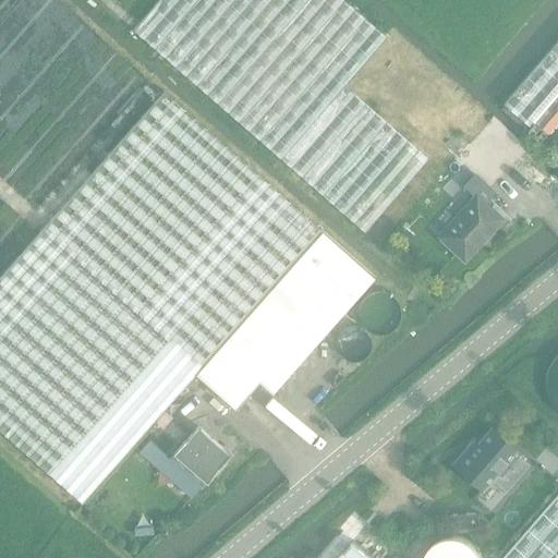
[(342,0),(158,0),(132,31),(365,232),(429,158),(344,86),(386,37),(342,0)]
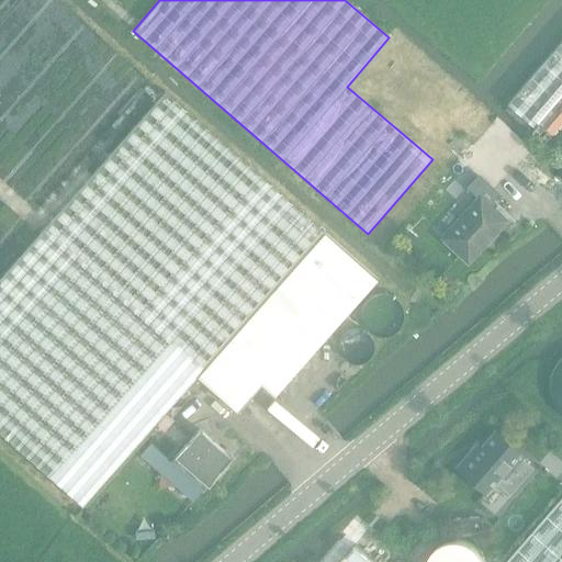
[(561,43),(506,109),(534,132),(561,99),(561,43)]
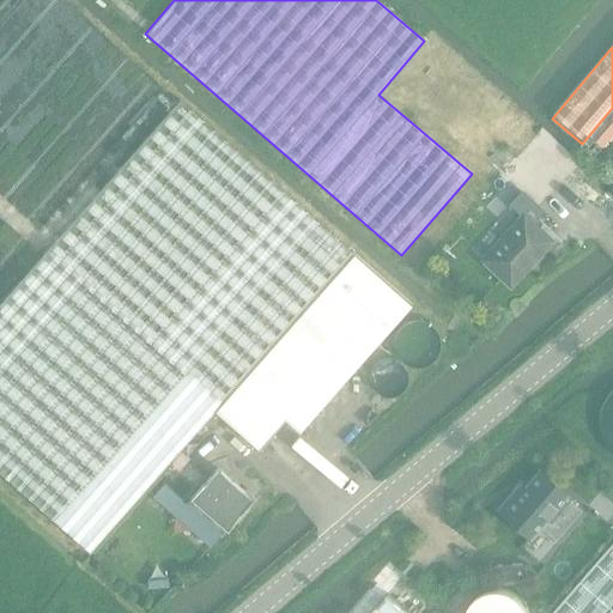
[(180,99),(0,304),(0,475),(87,553),(212,410),(352,250),(180,99)]
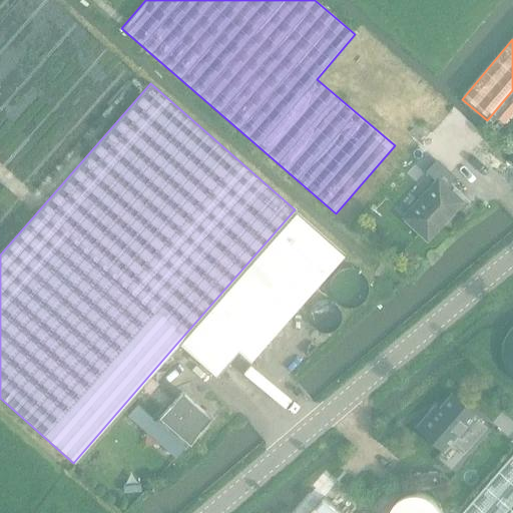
[(403,218),(427,240),(462,202),(447,188),(455,179),(437,162),(428,172),(438,180),(403,218)]
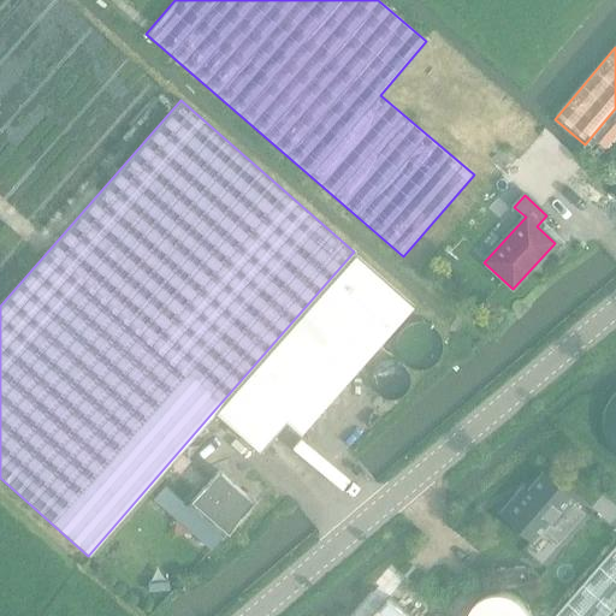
[(414,306),(354,252),(213,412),(258,452),(285,421),(300,434),(414,306)]
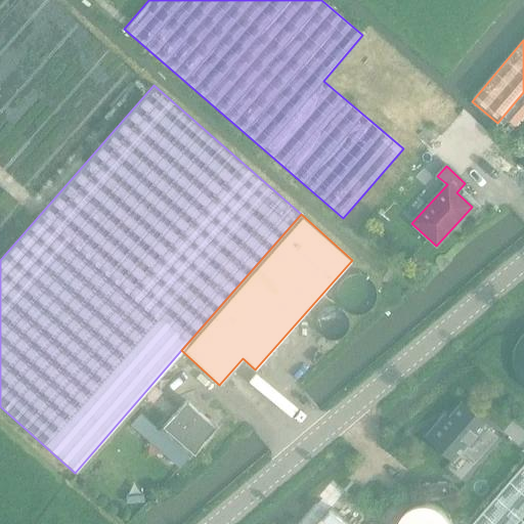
[(378,297),(378,296),(376,288),(372,280),(364,275),(359,273),(355,272),(350,272),(345,274),(338,278),(334,284),(332,287),(331,291),(330,296),(332,304),(334,309),(336,312),(340,316),(344,318),(352,320),(356,320),(362,318),(369,314),(373,310),(375,307),(377,302),(378,297)]
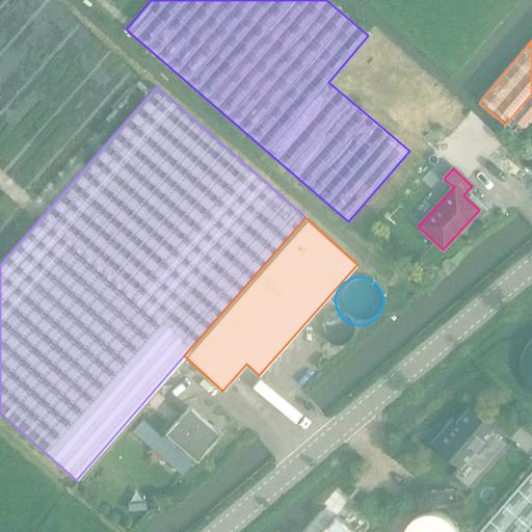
[(193,464),(219,434),(189,407),(163,437),(193,464)]
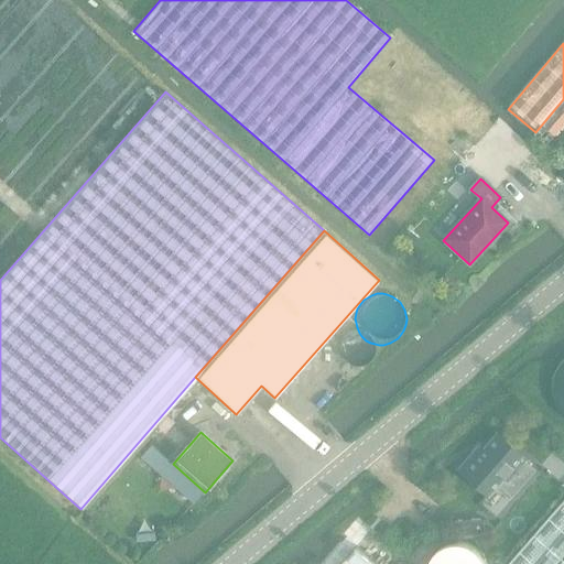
[(458,470),(487,496),(496,486),(510,497),(534,469),(524,461),(525,459),(497,434),(476,457),(472,454),(458,470)]
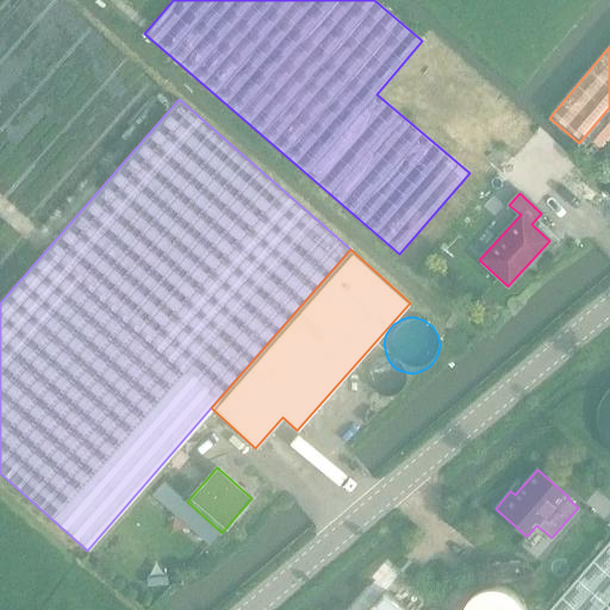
[(609,609),(609,540),(548,609),(609,609)]
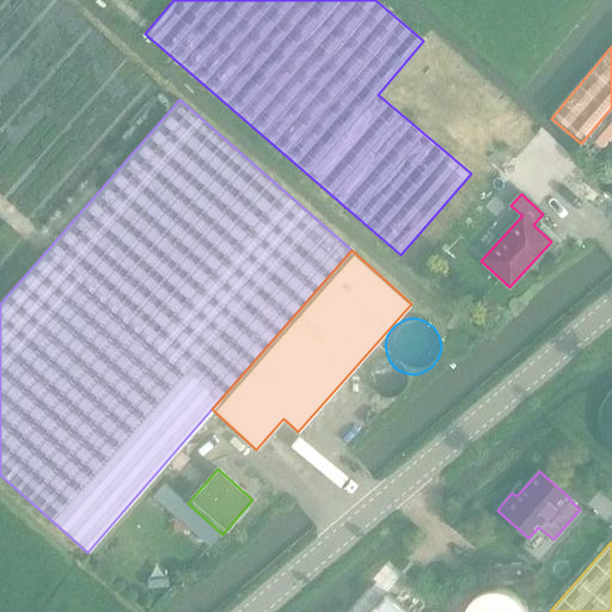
[(466,581),(446,603),(456,611),(457,611),(477,591),(466,581)]
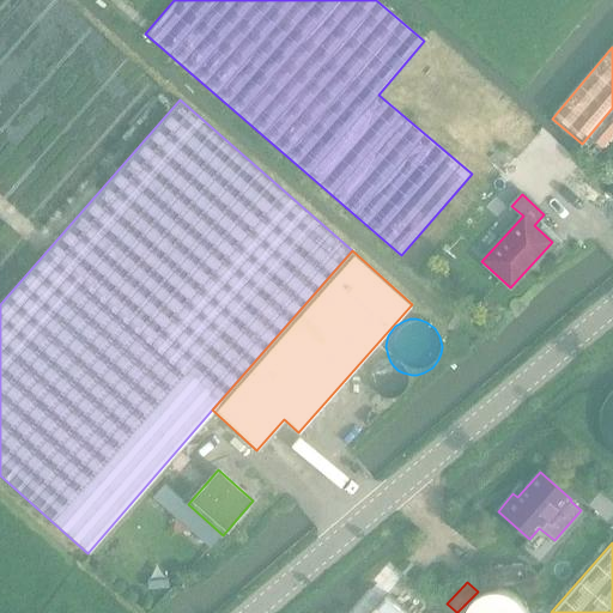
[(410,612),(388,594),(370,612),(410,612)]
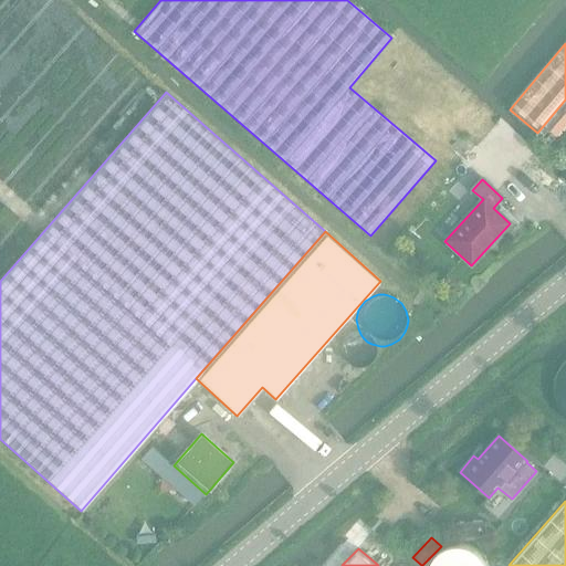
[(86,565),(71,553),(59,565),(86,565)]
